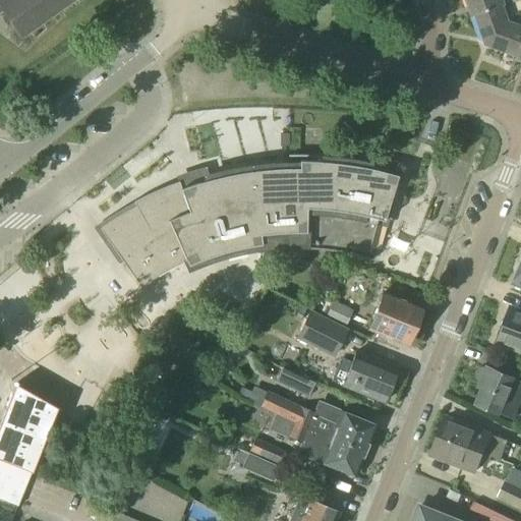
[(0,0),(0,6),(2,9),(6,6),(22,29),(56,4),(60,9),(71,0),(0,0)]
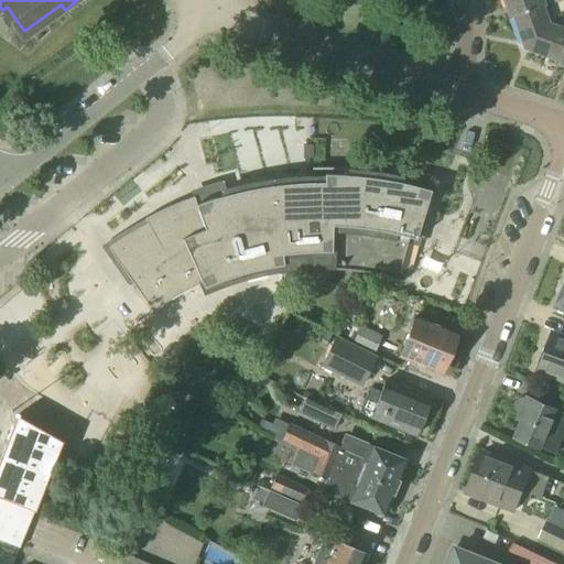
[(545,0),(505,0),(511,17),(513,17),(545,4),(548,4),(545,0)]
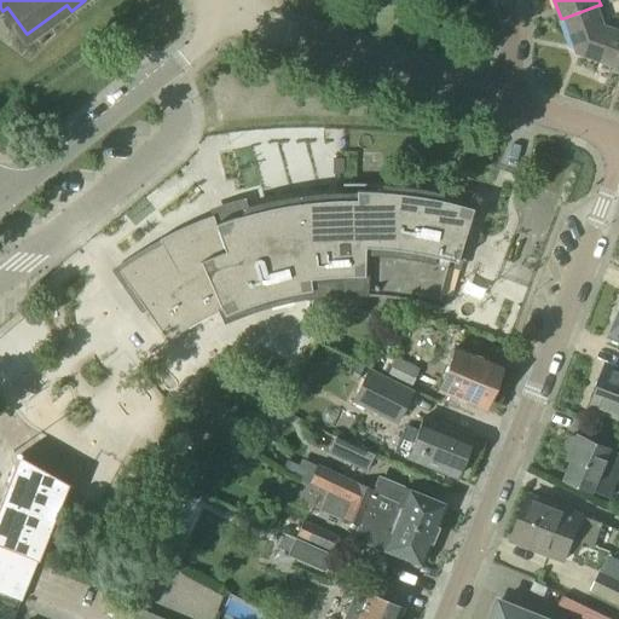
[(585,58),(615,70),(618,61),(618,32),(606,27),(599,5),(563,18),(574,50),(582,46),(585,58)]
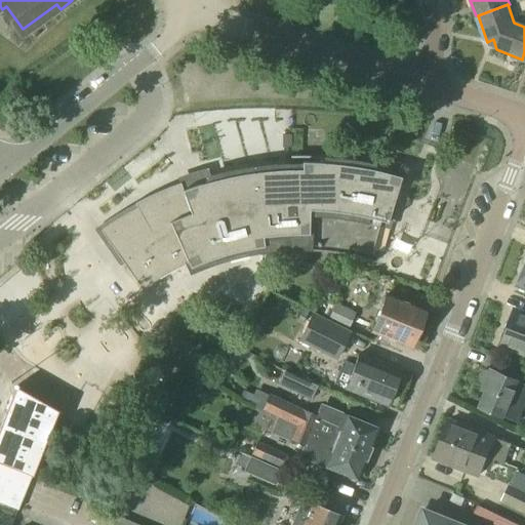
[(189,269),(205,263),(218,258),(231,254),(241,252),(260,248),(276,247),(287,246),(305,245),(305,250),(293,250),(283,250),(283,252),(306,252),(322,253),(341,255),(362,259),(374,263),(374,261),(370,260),(380,221),(385,223),(385,224),(386,224),(389,214),(391,205),(386,203),(391,185),(397,187),(399,177),(387,174),(373,171),(374,165),(361,163),(342,160),(331,159),(320,158),(289,157),(289,158),(322,159),(322,164),(300,163),(300,170),(274,171),(263,172),(240,175),(232,177),(201,185),(200,177),(188,182),(170,188),(163,190),(150,196),(133,204),(135,208),(127,213),(119,217),(109,225),(98,231),(119,259),(140,290),(152,283),(165,275),(176,270),(188,265),(189,269)]
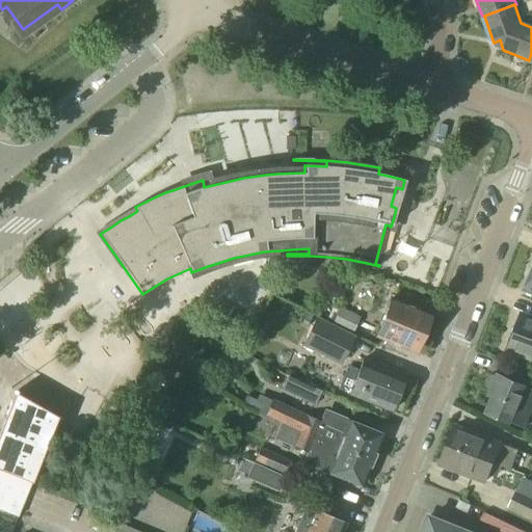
[(375,338),(415,353),(430,316),(390,299),(375,338)]
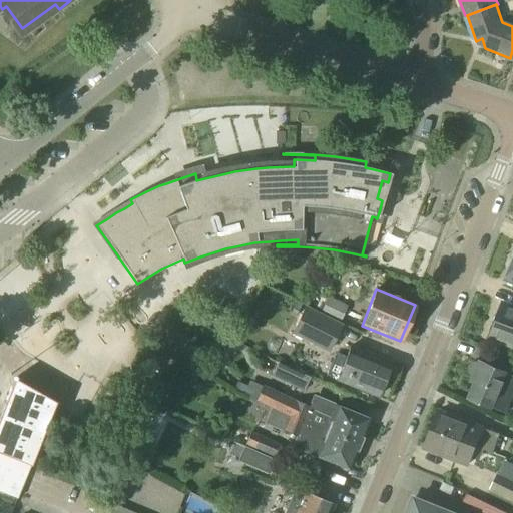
[(321,311),(340,321),(344,312),(346,309),(327,299),(321,311)]
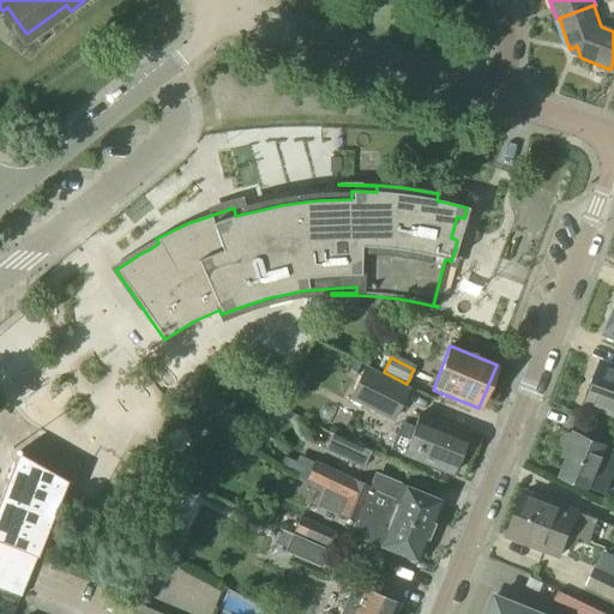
[(613,366),(602,362),(585,405),(613,415),(613,366)]
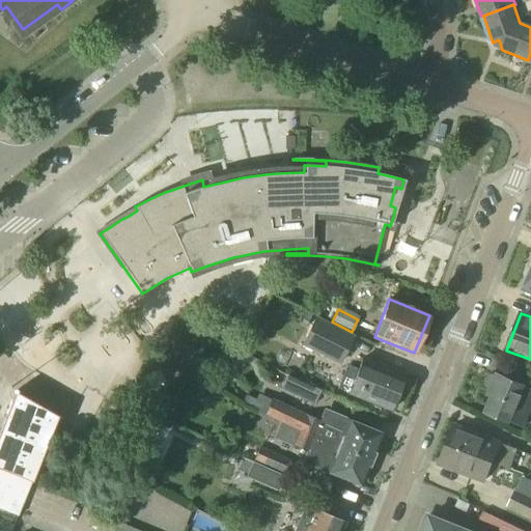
[(352,337),(315,318),(302,344),(339,363),(352,337)]
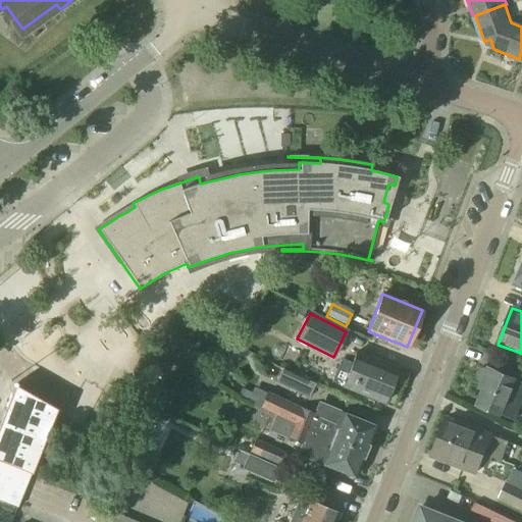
[(173,356),(181,361),(189,349),(180,344),(173,356)]
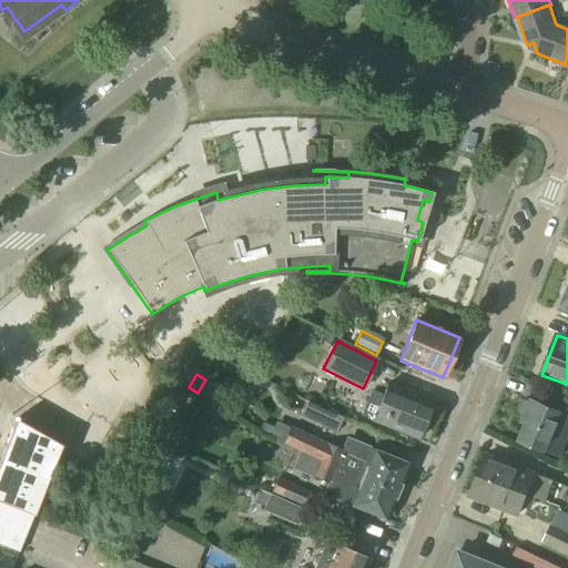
[(383,396),(371,392),(361,417),(417,439),(432,403),(387,385),(383,396)]
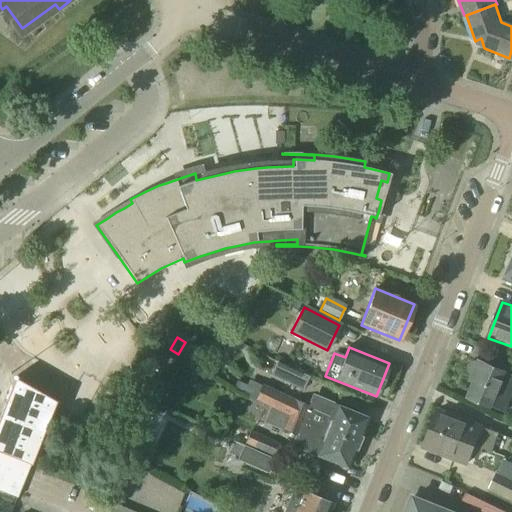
[(475,380),(468,398),(504,413),(511,393),(511,376),(478,362),(474,362),(471,363),(468,365),(466,369),(466,372),(468,376),(471,378),(475,380)]
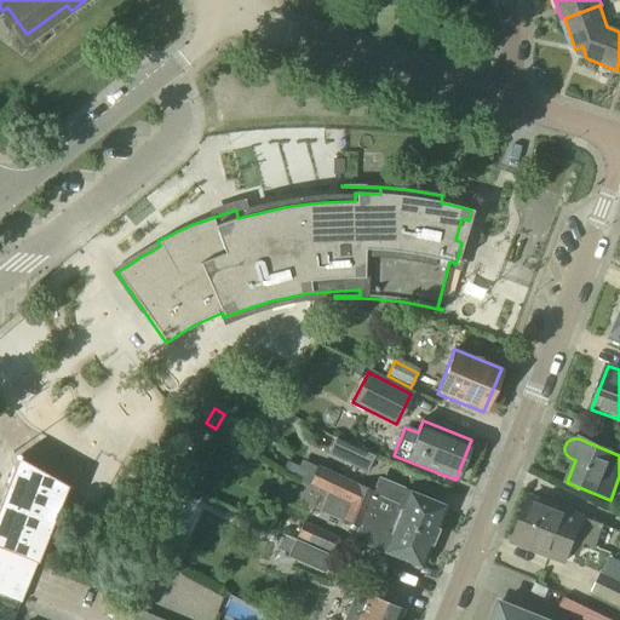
[(351,448),(344,464),(365,475),(373,458),(351,448)]
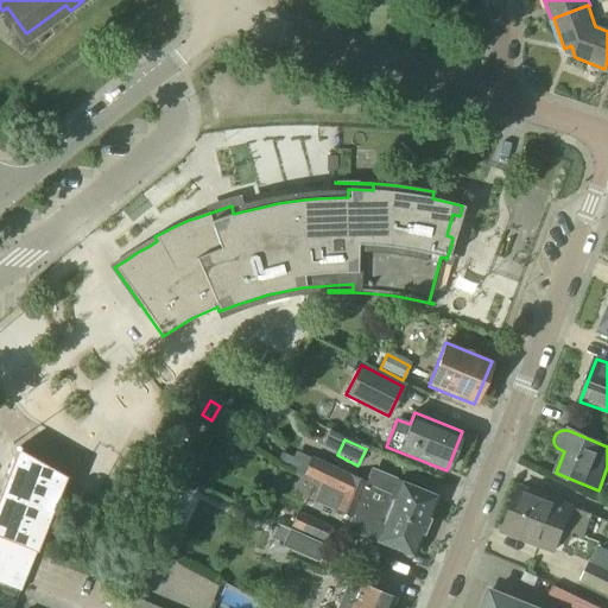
[(38,461),(23,451),(16,449),(0,489),(0,536),(37,551),(65,476),(38,461)]
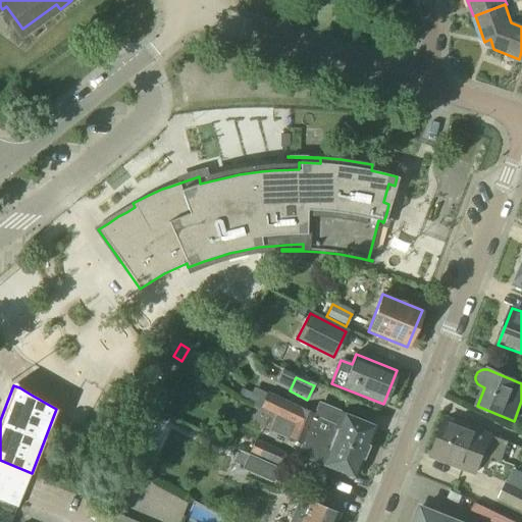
[(323,435),(364,452),(373,429),(318,407),(315,413),(311,412),(310,414),(299,410),(266,395),(260,407),(294,424),(323,435)]
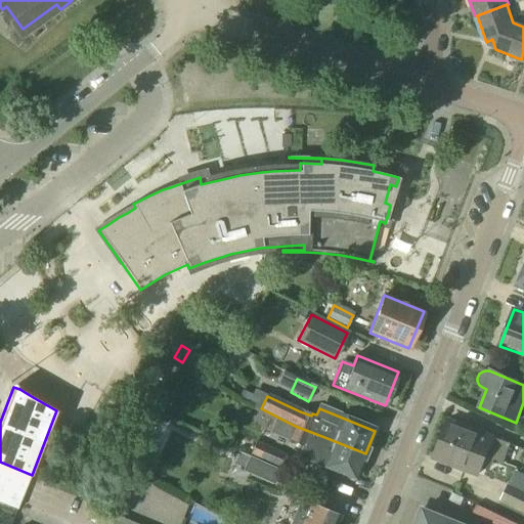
[(466,449),(484,456),(503,463),(510,444),(447,421),(440,437),(467,447),(466,449)]
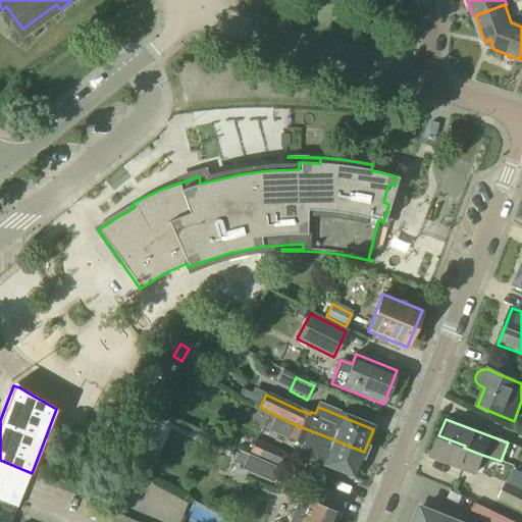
[(323,435),(294,424),(288,438),(303,445),(299,454),(355,476),(364,452),(323,435)]
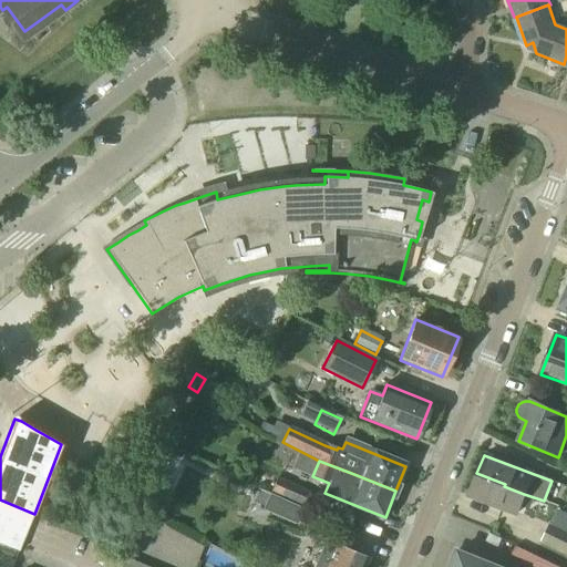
[(505,484),(476,473),(468,496),(516,514),(524,494),(504,486),(505,484)]
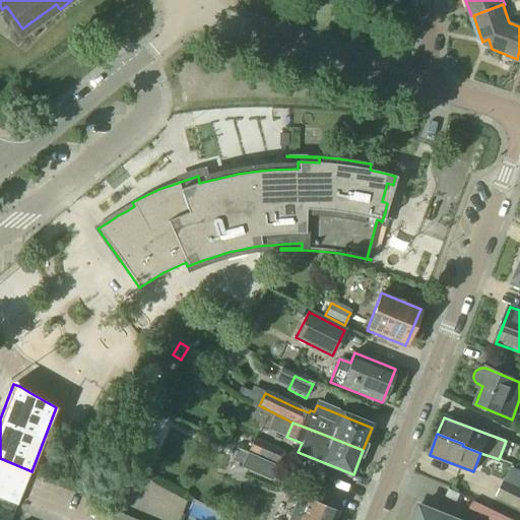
[(249,451),(275,463),(280,452),(254,440),(249,451)]
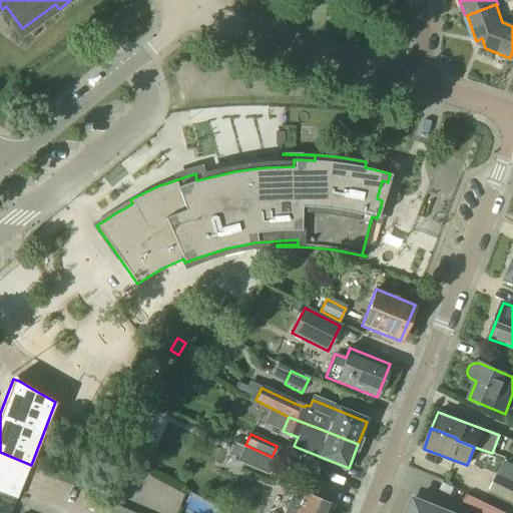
[(244,447),(238,462),(270,475),(276,461),(244,447)]
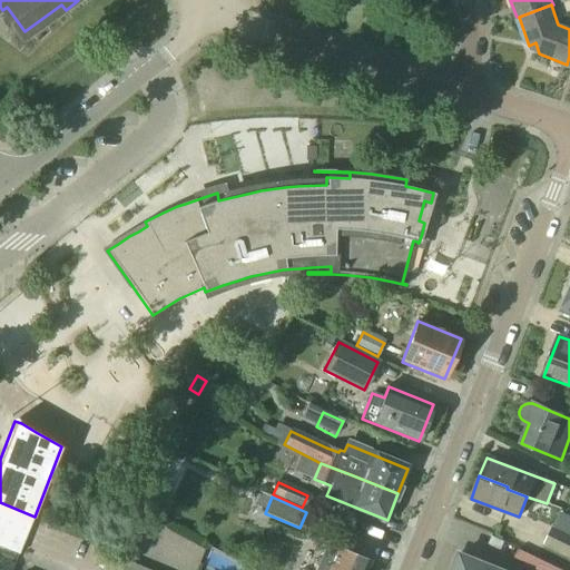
[(569,559),(569,536),(552,527),(547,539),(560,544),(557,552),(569,559)]
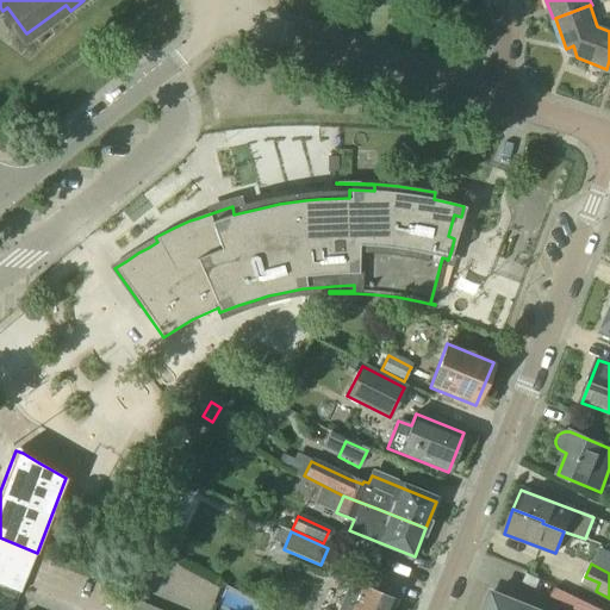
[(348,584),(337,609),(391,609),(394,601),(360,586),(360,589),(348,584)]
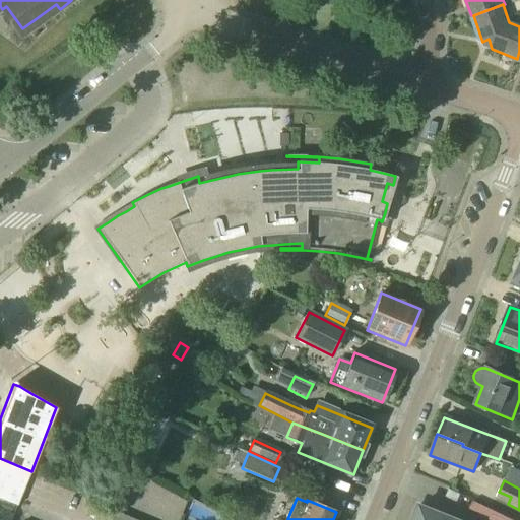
[(413,519),(457,519),(419,505),(413,519)]
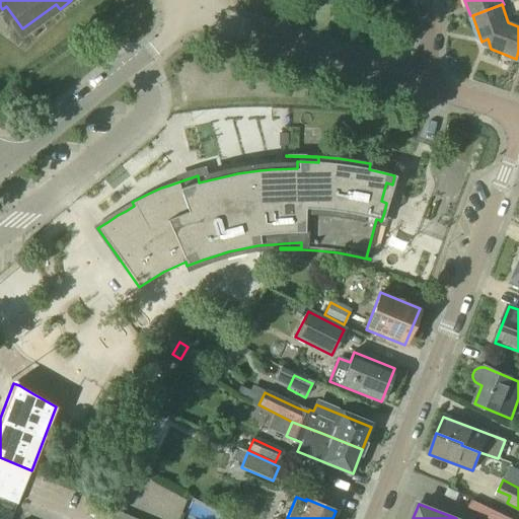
[(0,518),(9,518),(11,516),(0,510),(0,518)]
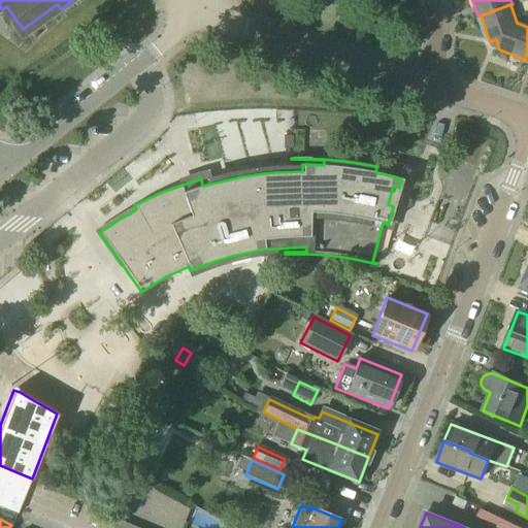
[(113,527),(127,527),(129,524),(118,519),(113,527)]
